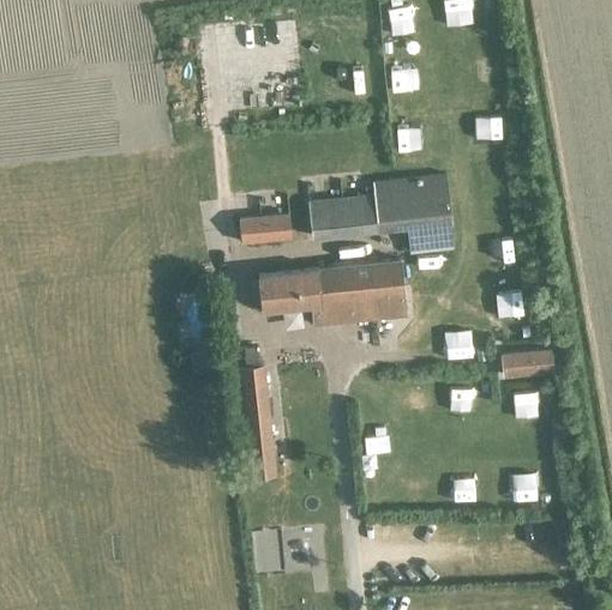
[(376,195),(310,203),(313,239),(407,228),(411,254),(455,249),(451,223),(453,223),(447,175),(375,183),(376,195)]
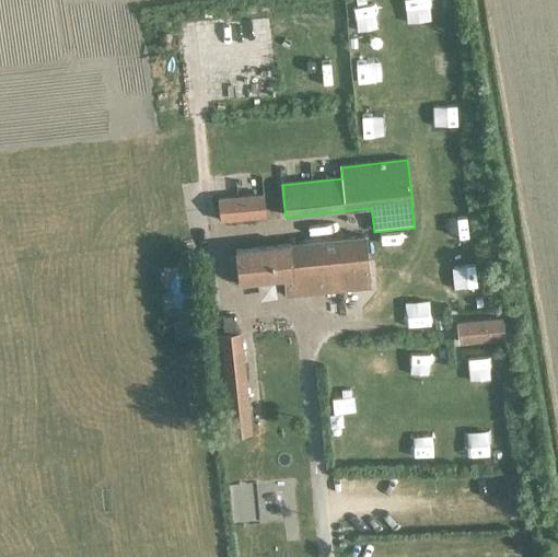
[(221,222),(267,218),(265,196),(219,200),(221,222)]
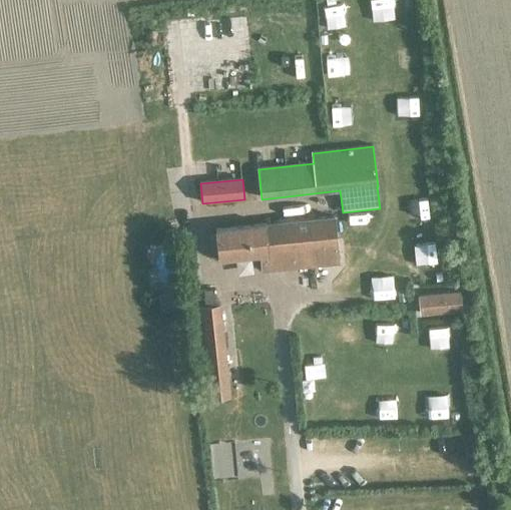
[(216,230),(219,260),(260,256),(262,273),(340,265),(335,217),(216,230)]
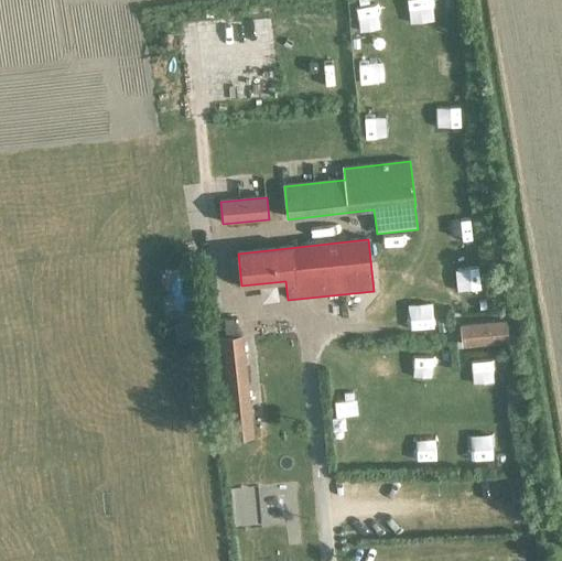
[(225,421),(227,440),(254,438),(244,337),(239,337),(238,319),(226,320),(228,338),(224,340),(231,421),(225,421)]
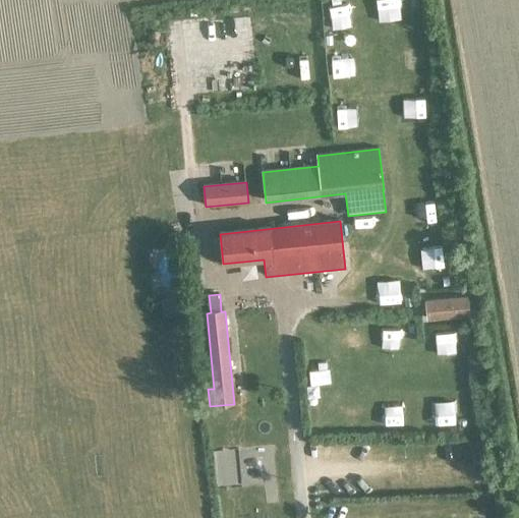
[(425,301),(427,320),(470,315),(468,297),(425,301)]
